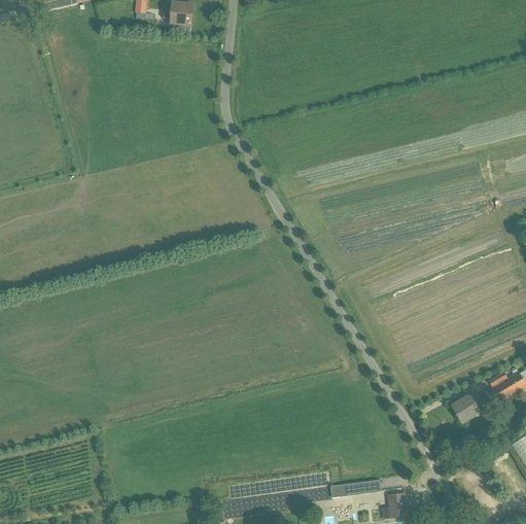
[(136,0),(134,10),(145,11),(146,0),(136,0)]
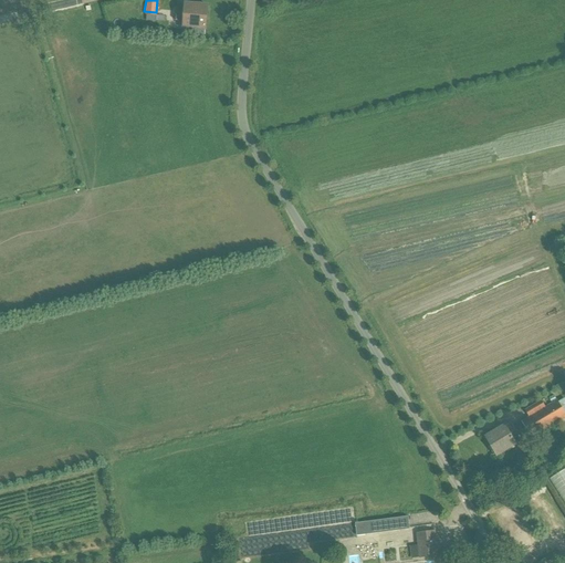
[(182,24),(206,25),(207,3),(184,1),(182,8),(176,8),(175,19),(182,19),(182,24)]
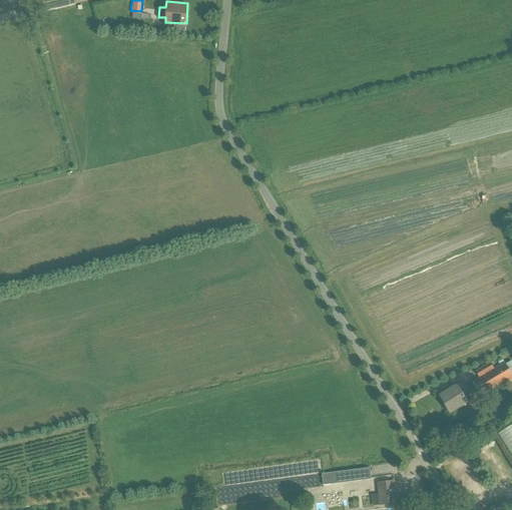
[(511,373),(504,360),(471,380),(481,395),(511,376),(511,373)]
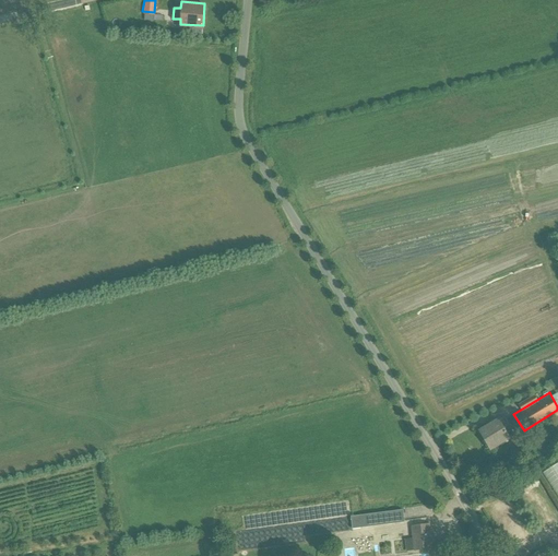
[(509,436),(506,430),(511,427),(503,415),(498,418),(497,418),(478,429),(489,448),(509,436)]
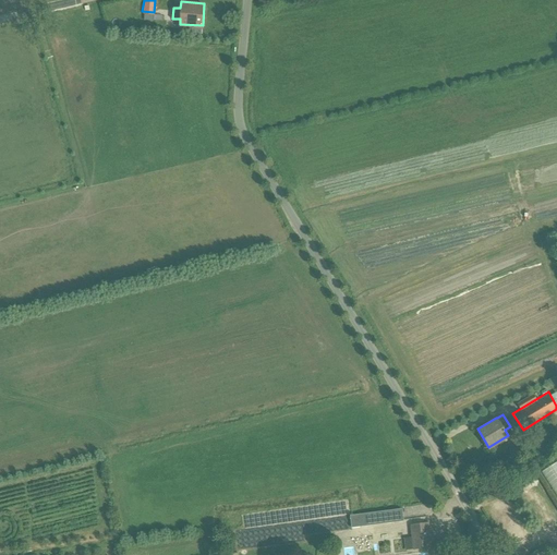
[(556,493),(556,458),(542,469),(556,493)]
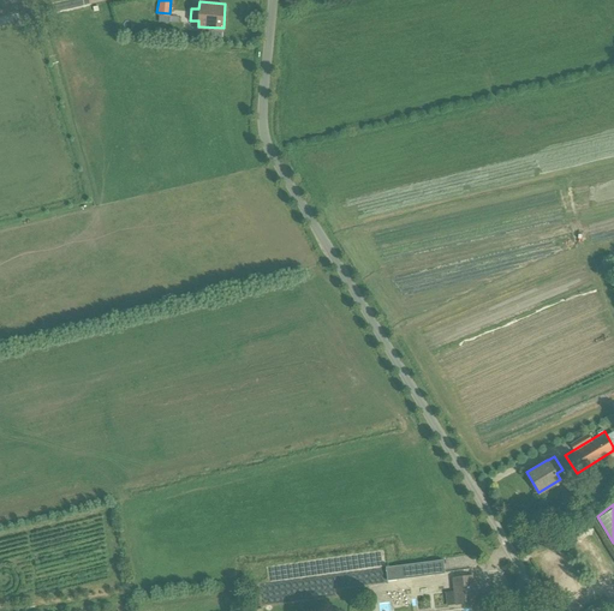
[(386,565),(387,580),(445,571),(442,558),(386,565)]
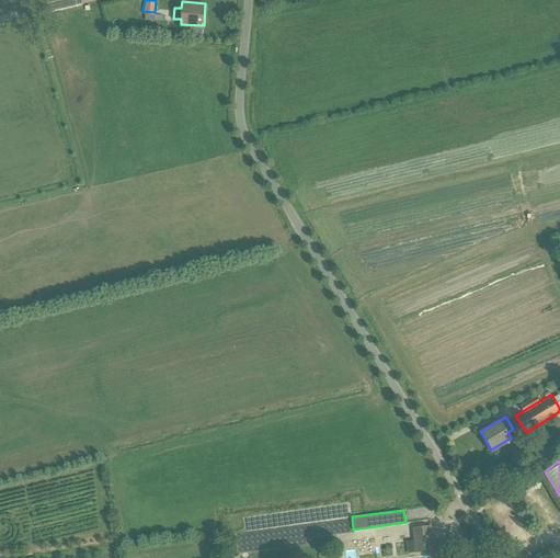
[(434,547),(433,541),(431,523),(411,525),(413,550),(434,547)]
